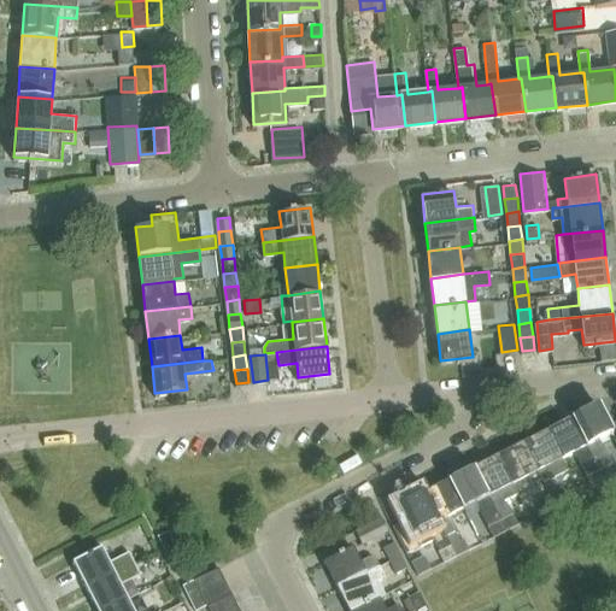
[(612,430),(598,401),(572,416),(604,477),(615,471),(615,466),(612,460),(600,436),(612,430)]
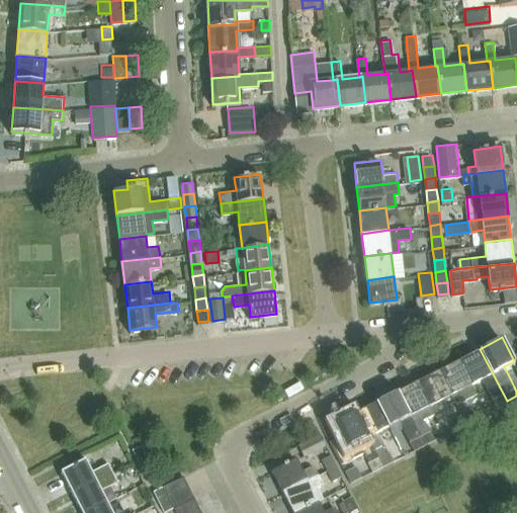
[(480,349),(458,359),(470,383),(483,377),(493,398),(497,406),(507,401),(480,349)]
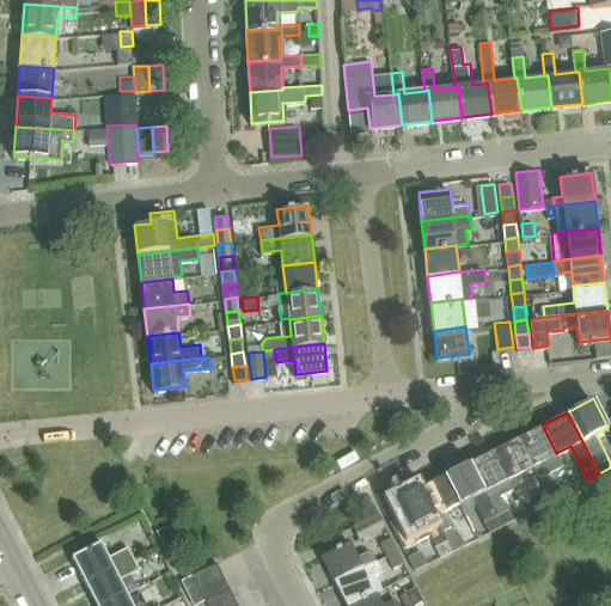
[(562,464),(556,453),(542,424),(518,436),(536,472),(538,476),(562,464)]
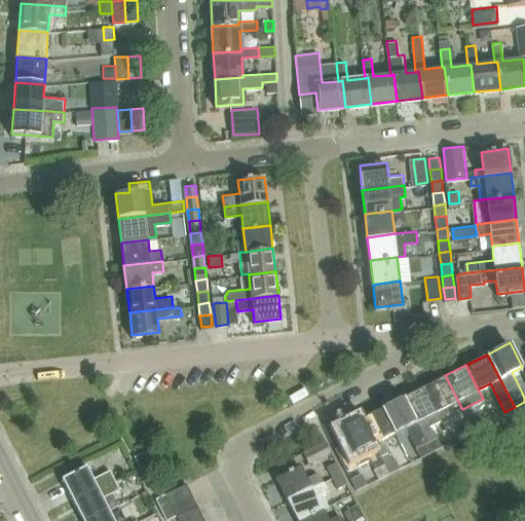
[(453,410),(460,406),(445,375),(423,386),(436,410),(450,403),(453,410)]
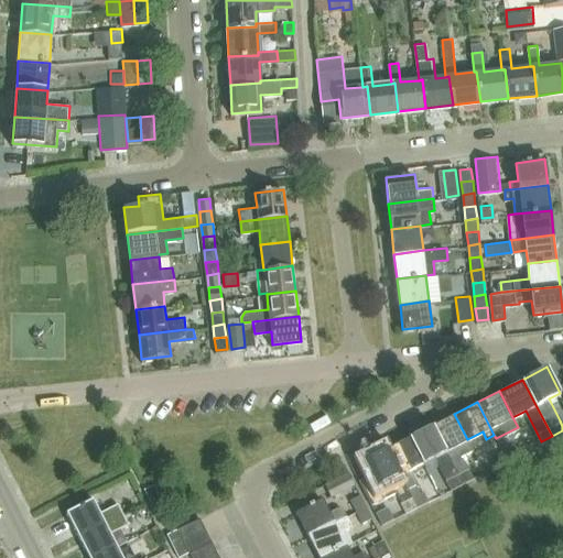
[(467,439),(454,414),(432,425),(445,451),(456,473),(457,472),(469,467),(466,459),(463,460),(461,455),(473,449),(467,439)]
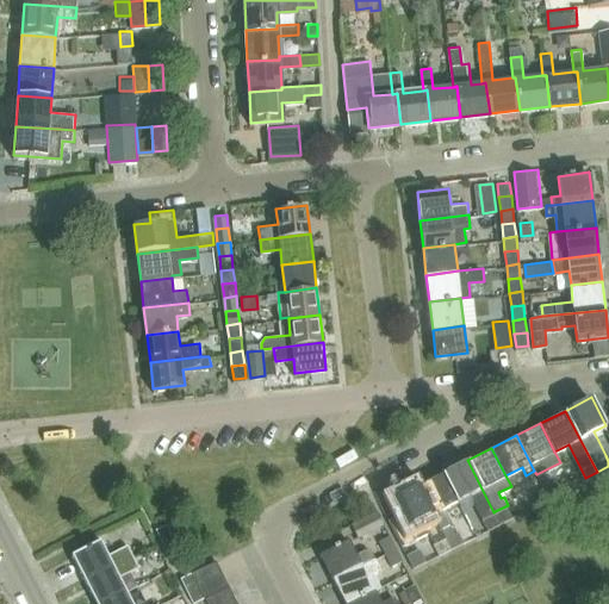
[(467,460),(442,472),(458,500),(472,493),(477,503),(476,504),(483,517),(493,512),(482,489),(467,460)]
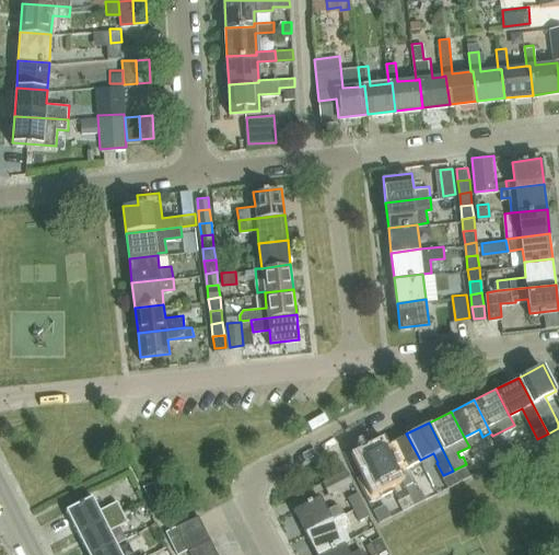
[(405,467),(420,460),(406,434),(384,446),(414,503),(426,496),(421,487),(416,489),(405,467)]
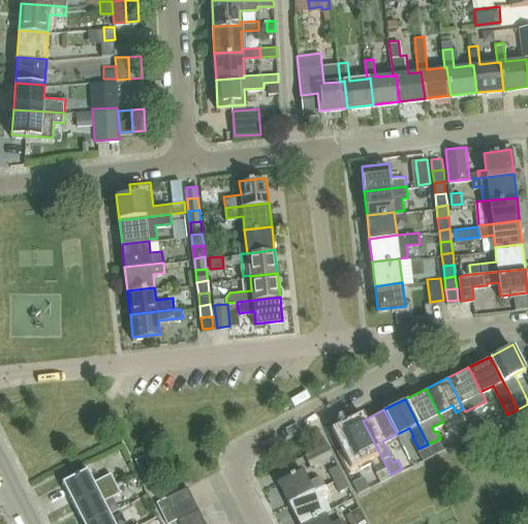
[(476,431),(487,426),(483,417),(472,422),(476,431)]
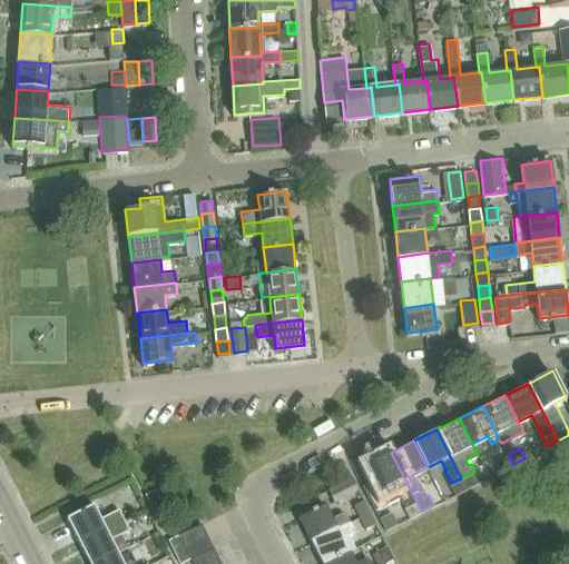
[(421,511),(391,453),(369,464),(375,477),(363,483),(375,507),(400,495),(410,516),(421,511)]
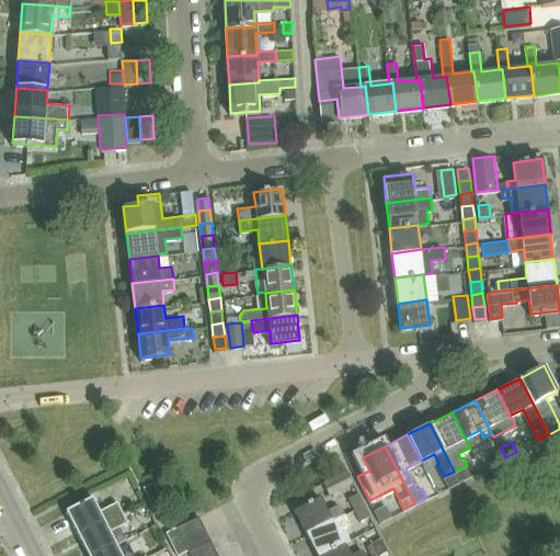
[(501,447),(489,454),(493,463),(505,457),(501,447)]
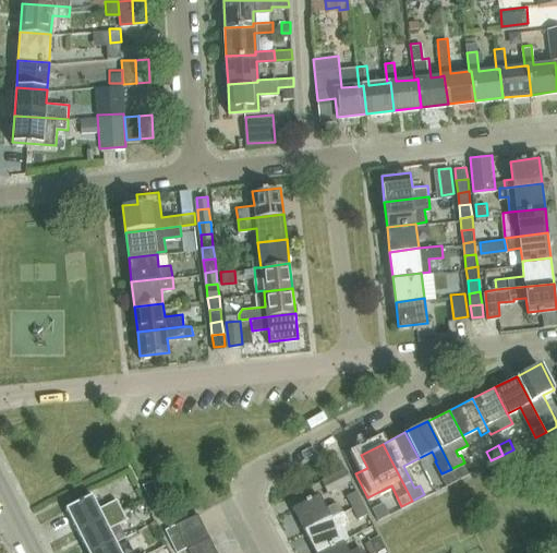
[(458,478),(469,471),(464,463),(452,468),(458,478)]
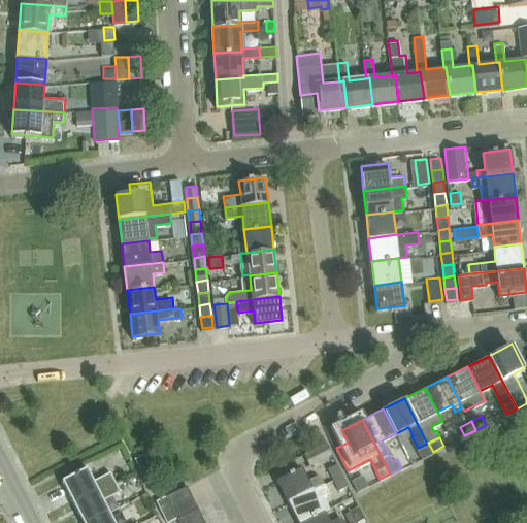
[(310,463),(333,452),(328,440),(304,451),(310,463)]
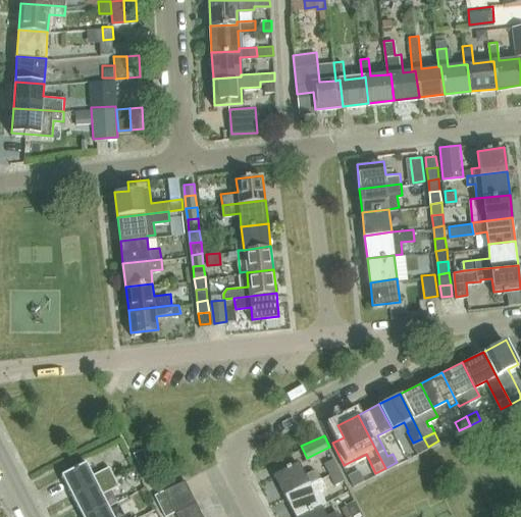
[(422,438),(413,443),(417,452),(428,447),(423,437),(422,438)]
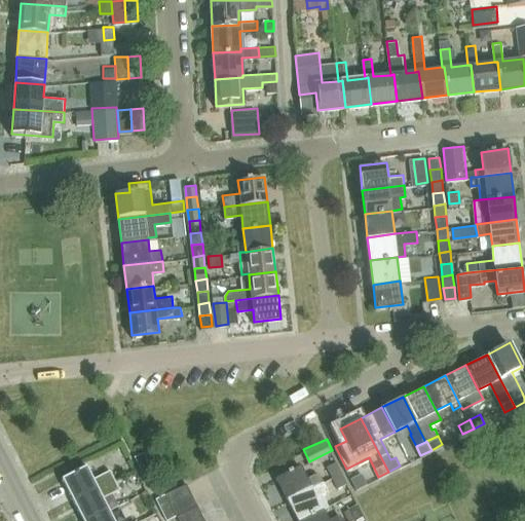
[(144,450),(135,454),(141,466),(150,460),(144,450)]
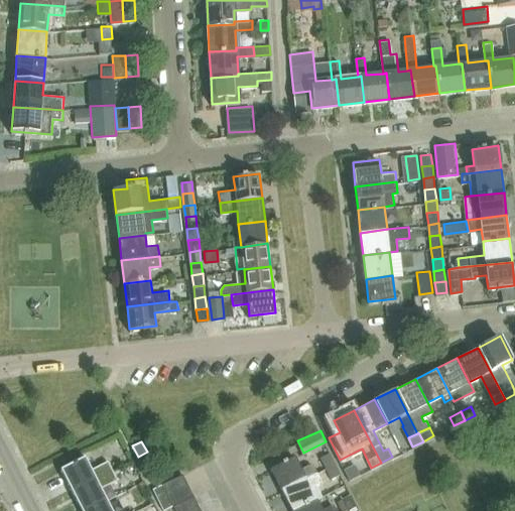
[(147,452),(138,457),(143,467),(152,463),(147,452)]
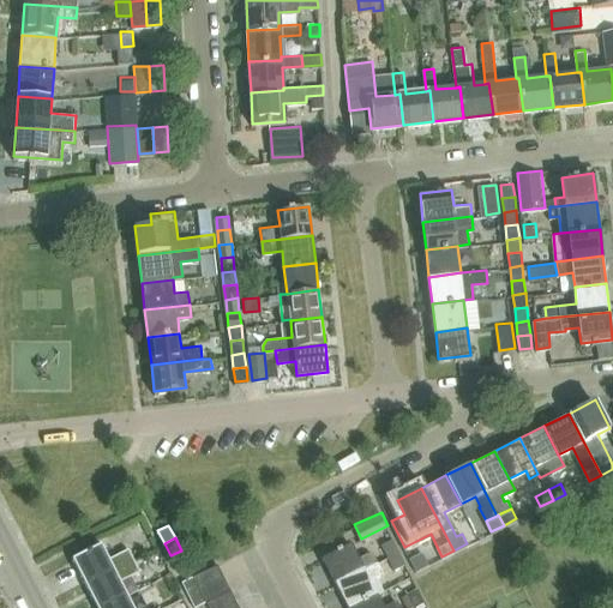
[(382,542),(389,554),(398,549),(392,537),(382,542)]
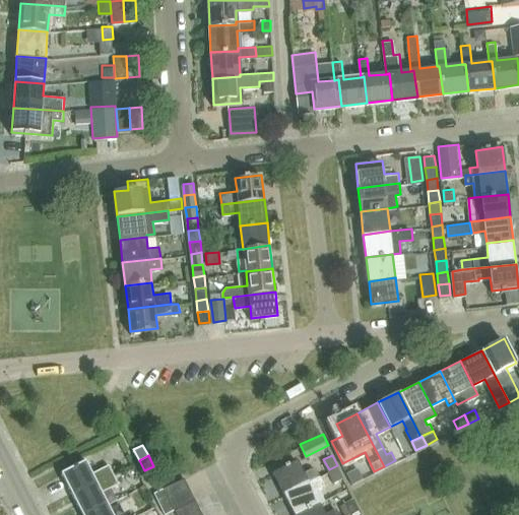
[(273,471),(284,493),(308,480),(320,474),(317,468),(313,466),(304,471),(298,458),(273,471)]
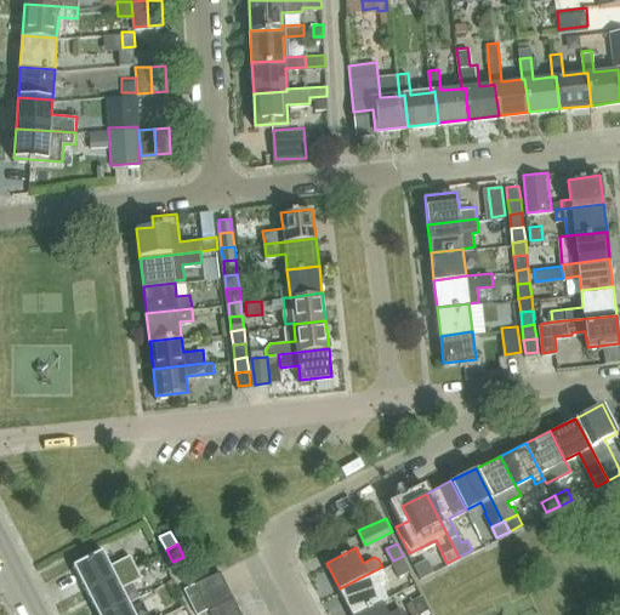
[(108,564),(101,550),(74,563),(86,588),(136,563),(130,553),(108,564)]
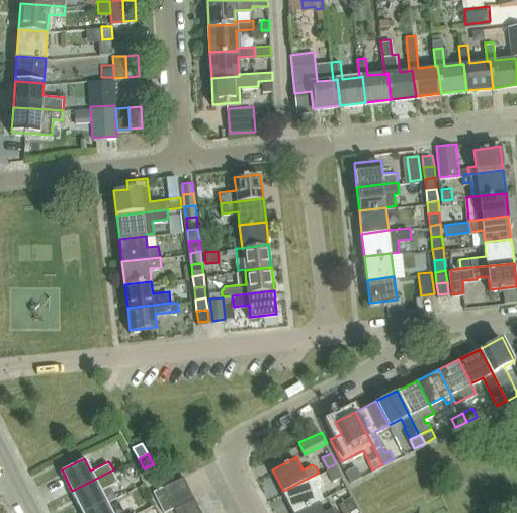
[(336,463),(328,467),(333,479),(342,474),(336,463)]
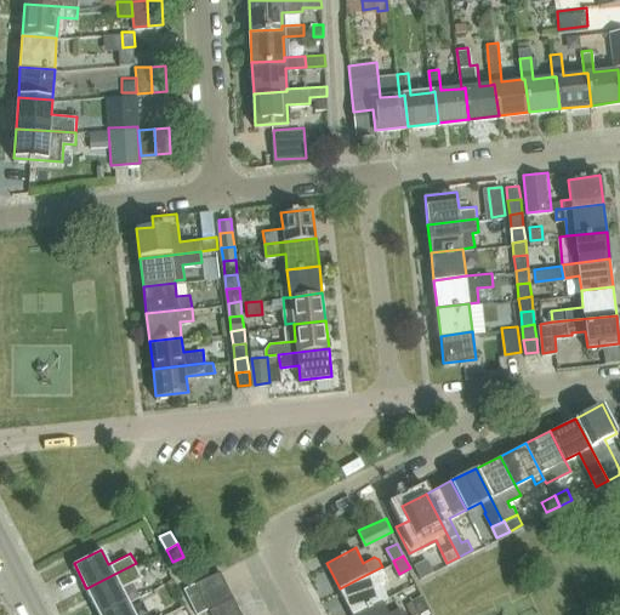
[(86,588),(98,613),(126,599),(119,585),(141,573),(136,563),(86,588)]
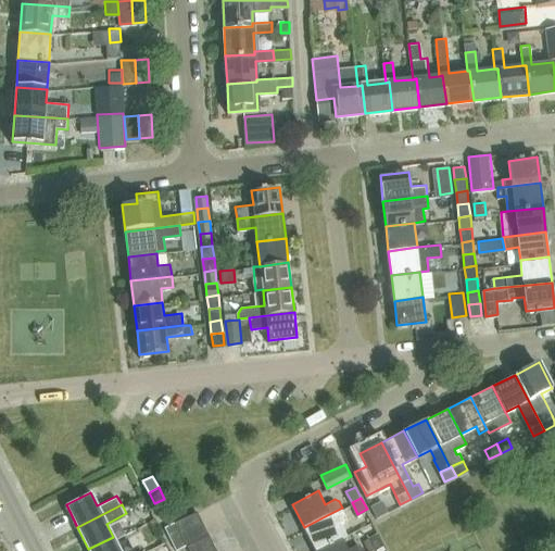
[(315,549),(341,536),(348,533),(341,521),(348,517),(342,508),(329,514),(304,527),(315,549)]
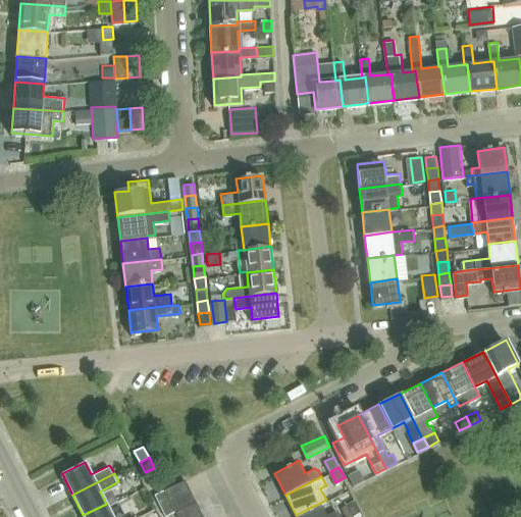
[(164,487),(169,498),(191,487),(186,477),(164,487)]
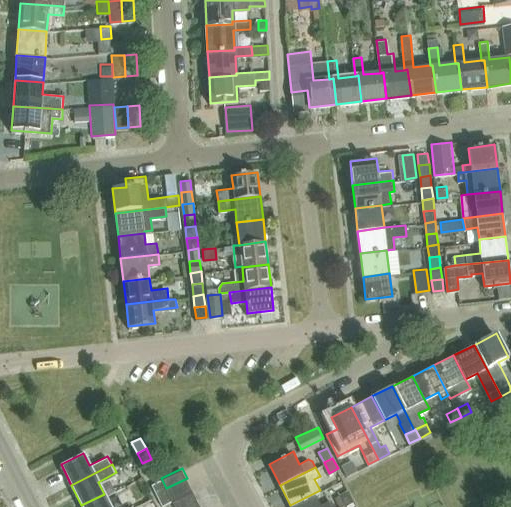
[(161,478),(152,482),(157,493),(166,488),(161,478)]
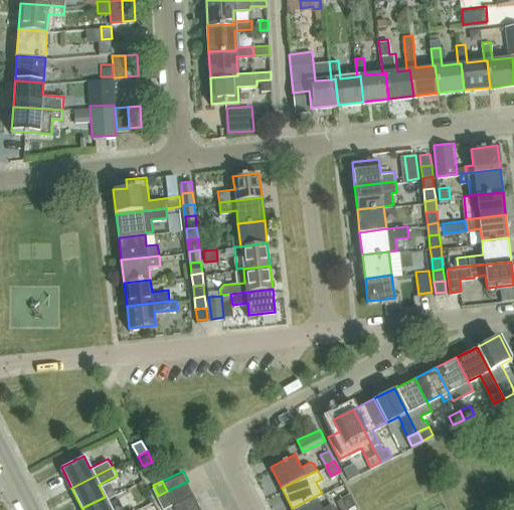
[(173,502),(193,492),(188,481),(167,491),(172,502),(173,502)]
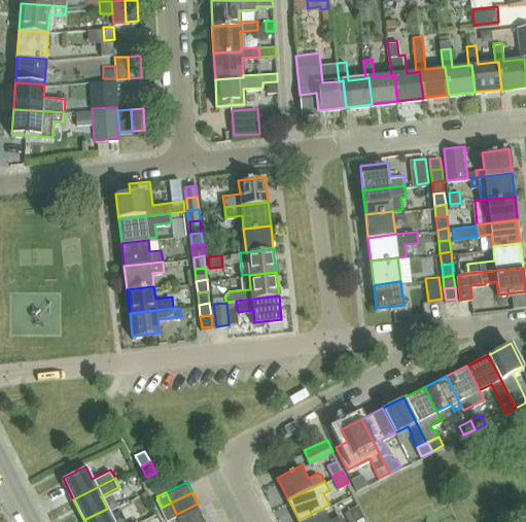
[(176,514),(171,502),(162,508),(167,518),(176,514)]
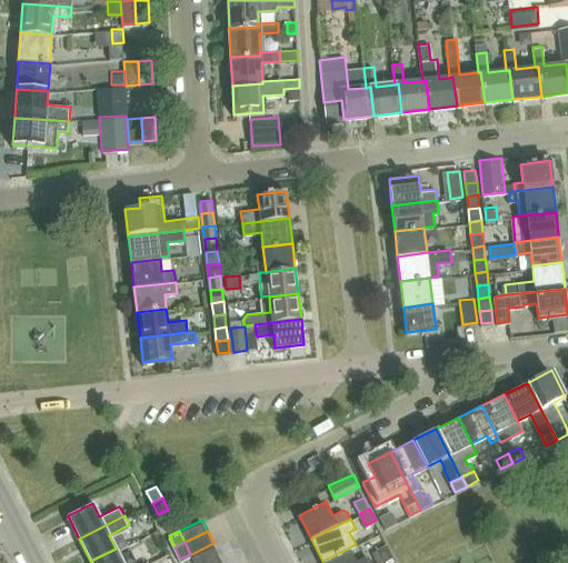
[(377,548),(384,559),(392,554),(387,542),(377,548)]
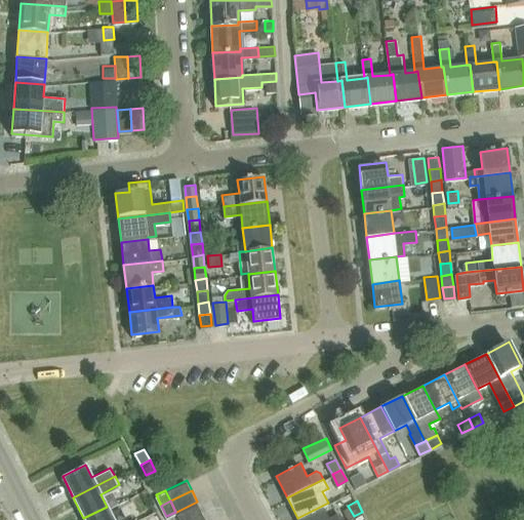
[(197,502),(176,512),(179,519),(185,519),(202,512),(197,502)]
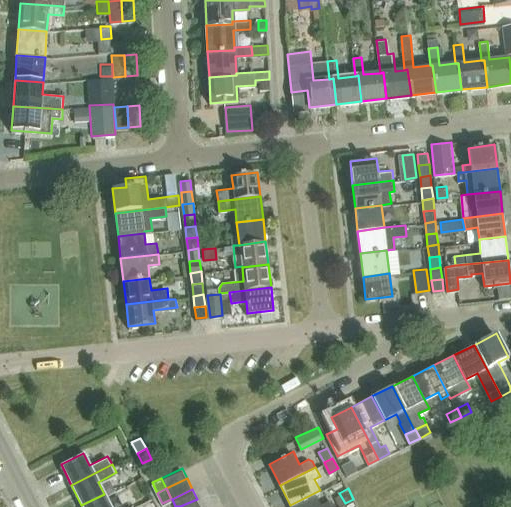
[(320,504),(314,493),(290,505),(290,506),(335,506),(331,499),(320,504)]
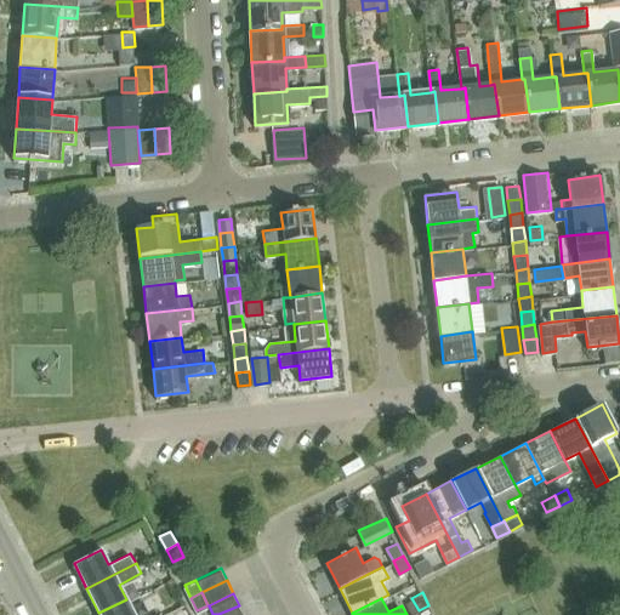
[(98,613),(100,614),(134,614),(126,599),(98,613)]
